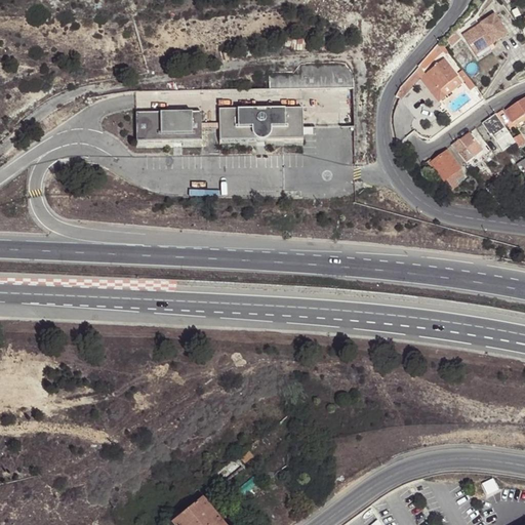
[(494,12),(461,32),(472,48),(489,38),(491,41),(507,33),(494,12)]
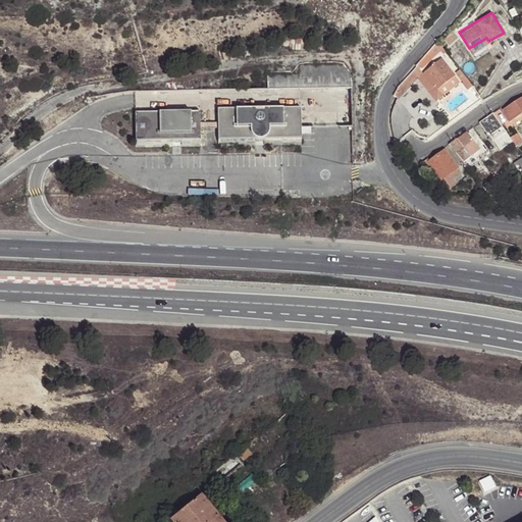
[(486,38),(469,48),(471,52),(488,41),(486,38)]
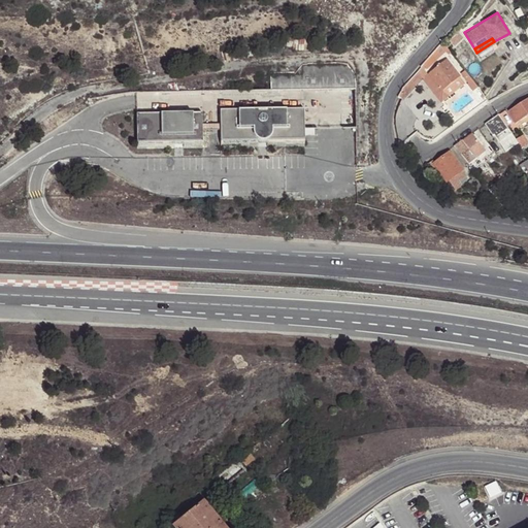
[(441,40),(433,50),(439,56),(447,46),(441,40)]
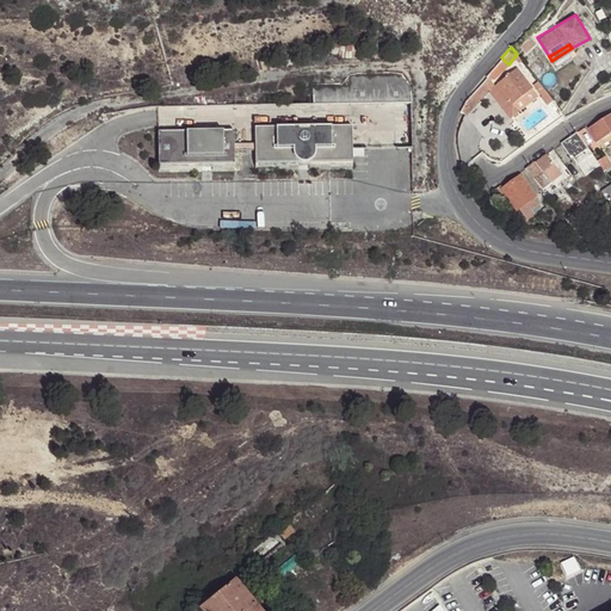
[(497,82),(512,104),(531,88),(516,67),(497,82)]
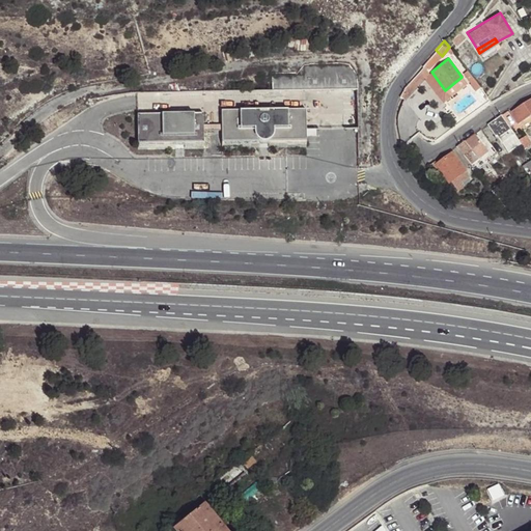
[(343,64),(326,65),(303,65),(304,75),(271,76),(271,89),(279,89),(318,89),(357,88),(355,73),(354,71),(353,68),(348,65),(343,64)]
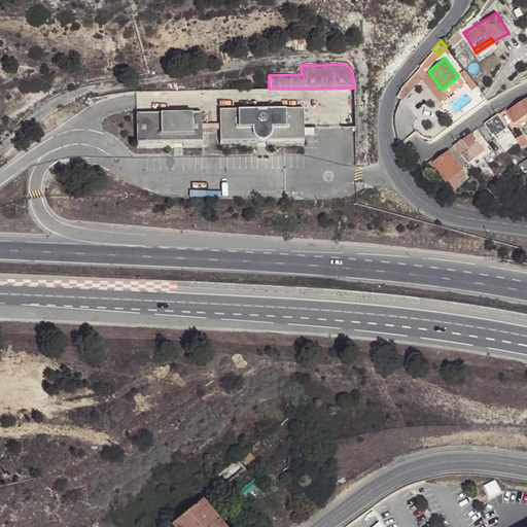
[(419,67),(417,69),(421,75),(425,72),(420,65),(419,66),(419,67)]
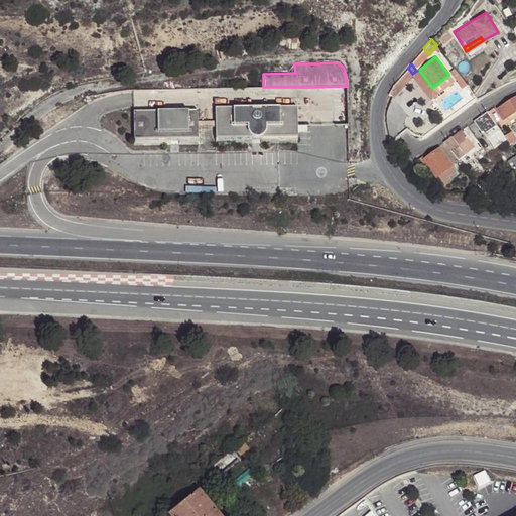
[(448,75),(432,88),(436,94),(454,81),(448,75)]
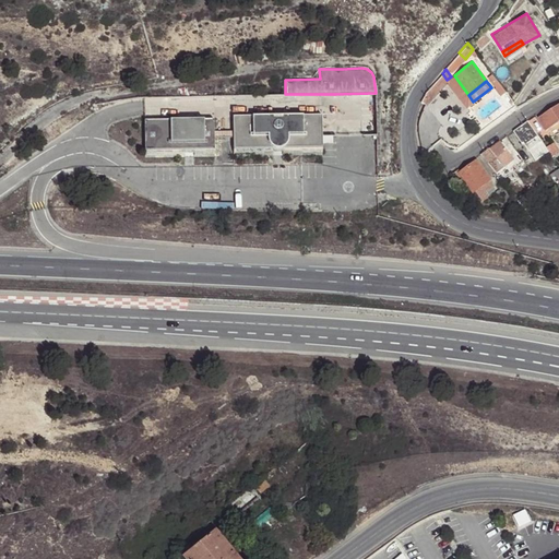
[(558,103),(538,116),(537,116),(546,129),(558,120),(558,103)]
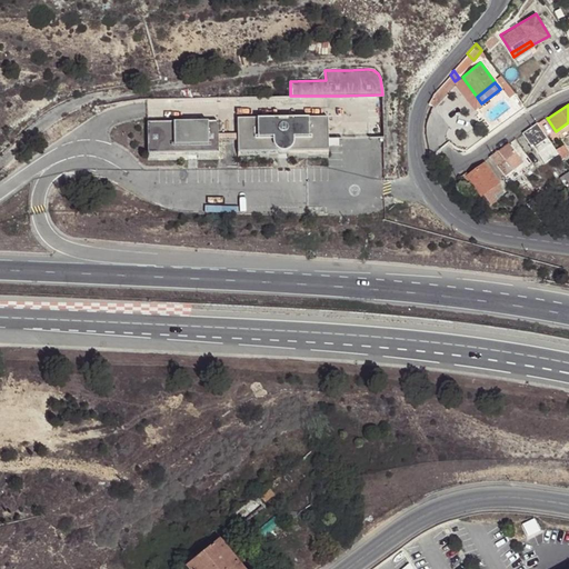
[(237,117),(238,157),(278,157),(277,153),(277,149),(287,149),(287,153),(287,157),(327,156),(327,116),(237,117)]
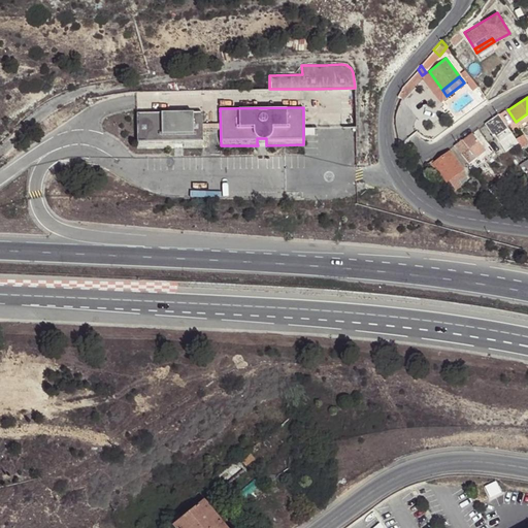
[(136,147),(173,146),(173,142),(173,139),(182,139),(182,143),(182,145),(182,146),(201,145),(201,110),(135,110),(136,147)]
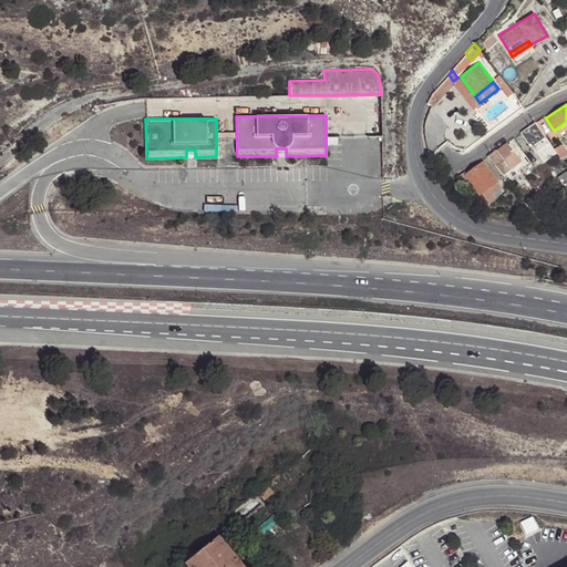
[(553,156),(557,153),(536,121),(523,131),(531,143),(532,142),(545,161),(553,156)]
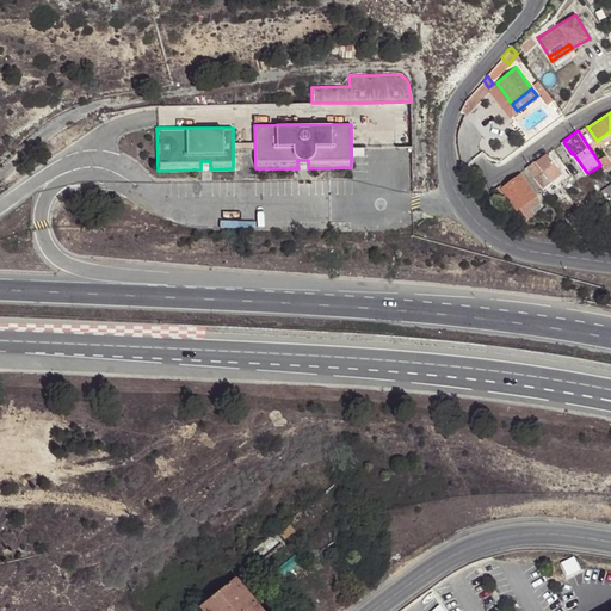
[(526,168),(534,177),(543,170),(555,160),(549,152),(526,168)]
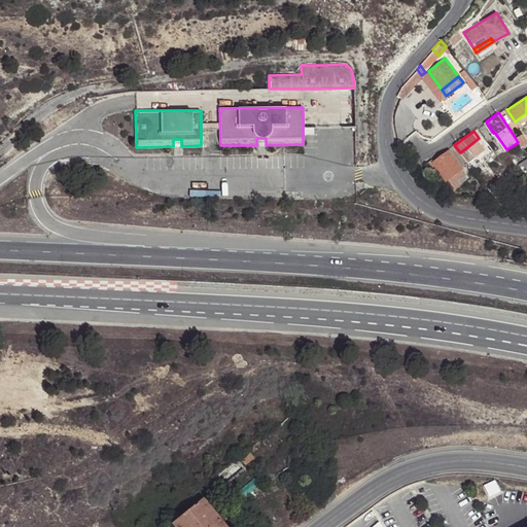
[(460,152),(467,164),(477,157),(468,146),(460,152)]
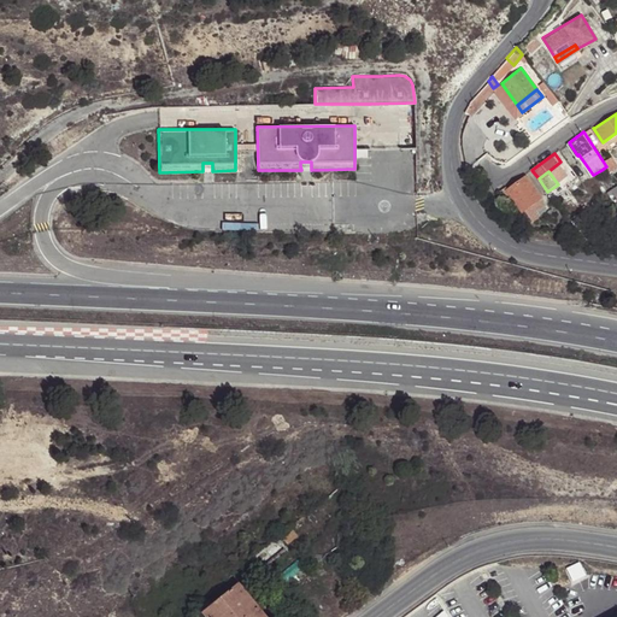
[(546,206),(527,177),(509,189),(506,187),(501,192),(509,203),(515,200),(522,212),(524,211),(532,222),(539,218),(535,213),(546,206)]
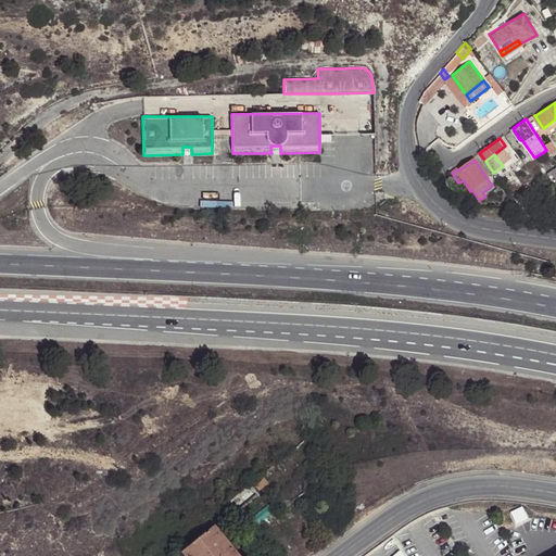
[(270,482),(263,475),(253,482),(261,490),(270,482)]
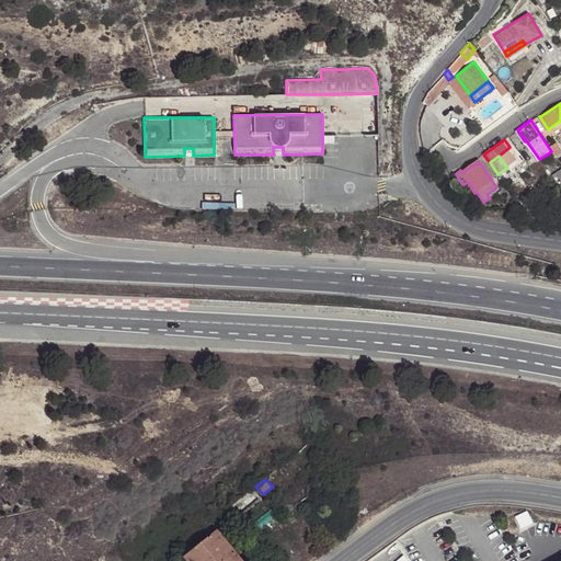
[(232,515),(227,510),(216,518),(220,525),(232,515)]
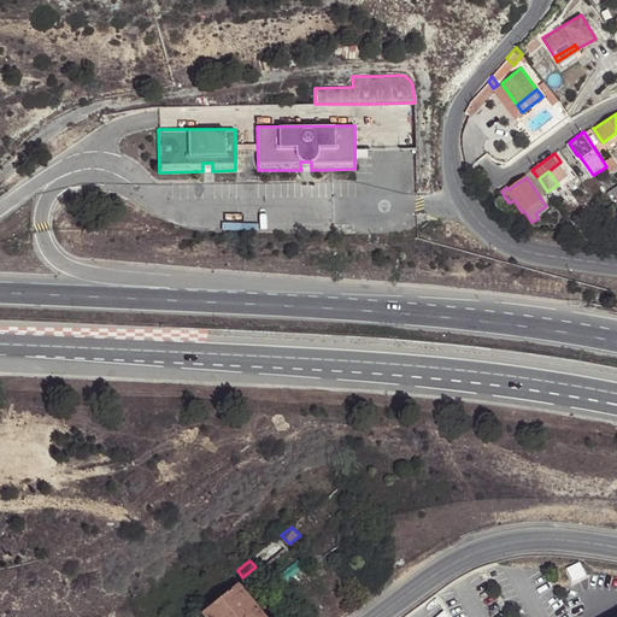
[(203,612),(206,616),(262,616),(238,586),(203,612)]
